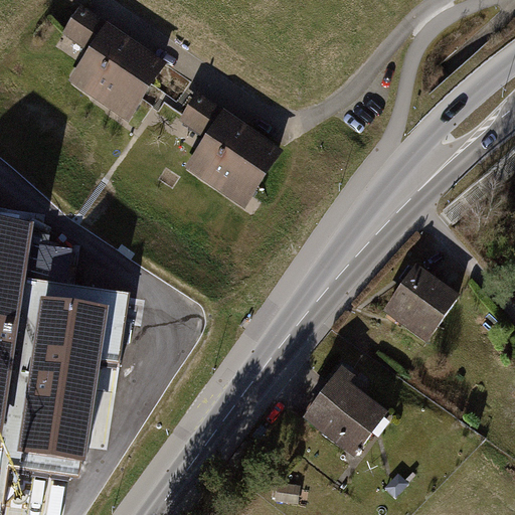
[(170,84),(80,14),(55,45),(87,70),(71,91),(129,136),(170,84)]
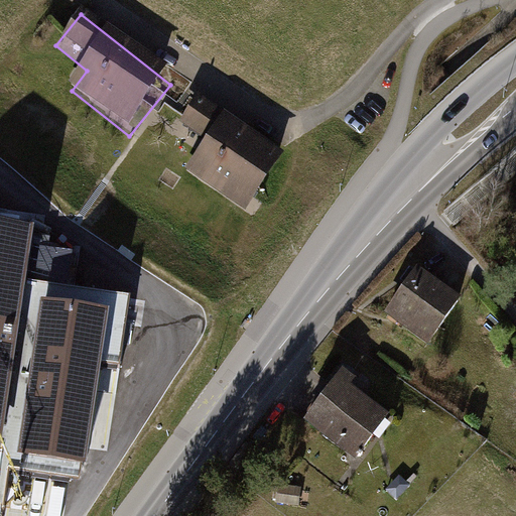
[(280,157),(201,103),(186,124),(211,141),(190,171),(245,209),(280,157)]
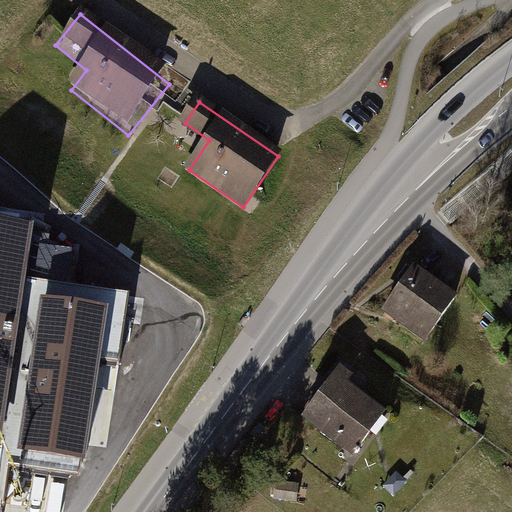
[(33,224),(0,219),(0,500),(5,502),(10,464),(80,475),(98,357),(120,360),(130,291),(25,276),(33,224)]
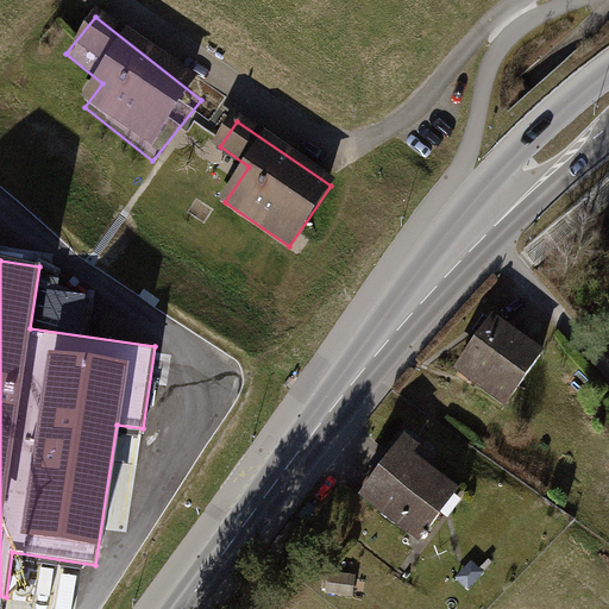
[(547,357),(490,319),(453,374),(510,412),(547,357)]
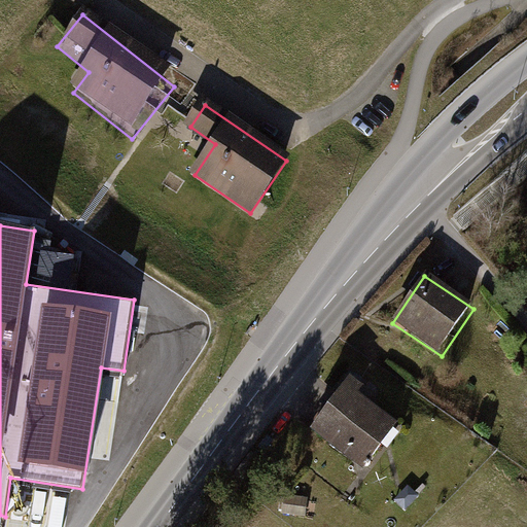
[(406,436),(348,394),(312,442),(370,484),(406,436)]
